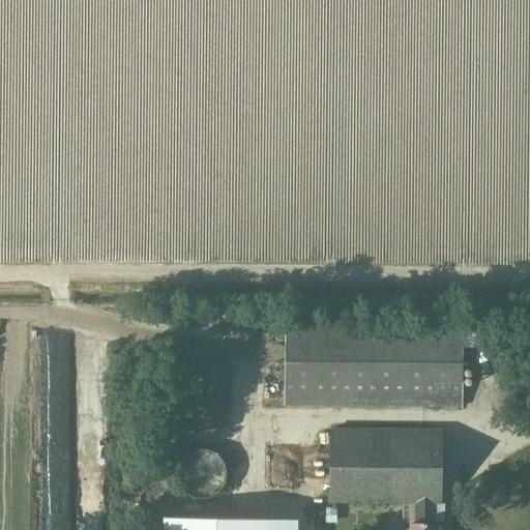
[(461,407),(462,320),(284,319),(283,405),(461,407)]
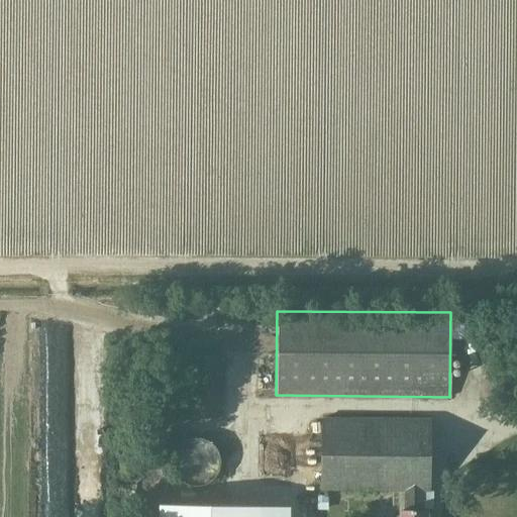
[(429,491),(429,419),(321,418),(321,490),(404,491),(404,510),(399,510),(399,516),(426,516),(427,510),(422,510),(422,491),(429,491)]
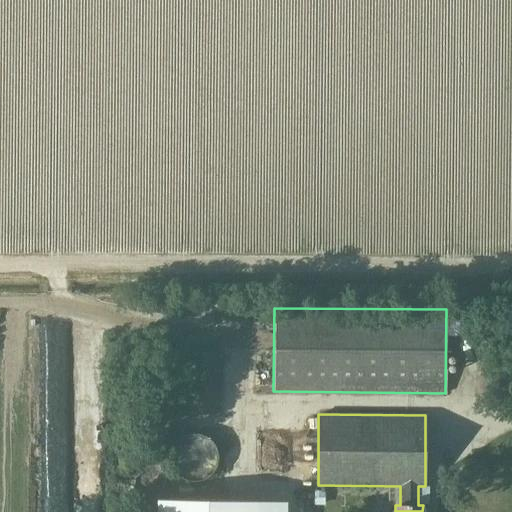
[(196,434),(193,434),(189,435),(186,436),(184,437),(181,438),(179,440),(177,441),(175,444),(174,445),(173,447),(172,450),(171,451),(171,454),(170,456),(170,459),(170,462),(171,465),(172,467),(173,469),(174,471),(176,473),(177,475),(180,477),(182,479),(184,480),(187,481),(191,482),(194,482),(198,482),(201,481),(203,480),(206,479),(208,477),(210,476),(211,475),(213,473),(215,470),(216,468),(216,467),(217,464),(217,463),(218,460),(218,457),(218,454),(217,452),(217,450),(216,448),(214,445),(213,444),(212,442),(210,440),(207,438),(205,437),(203,436),(199,435),(196,434)]
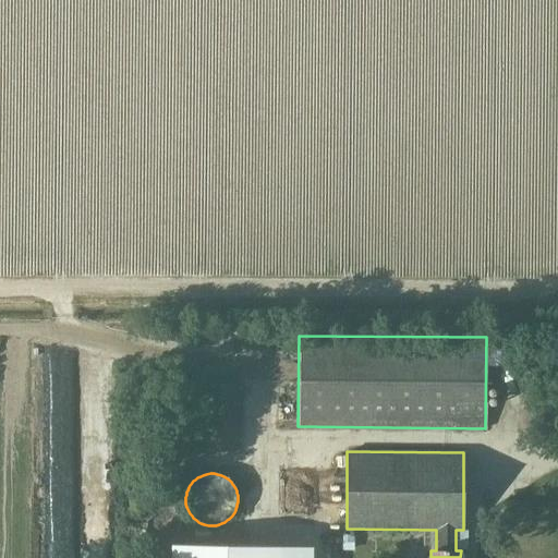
[(280,557),(280,548),(171,546),(170,557),(280,557)]
